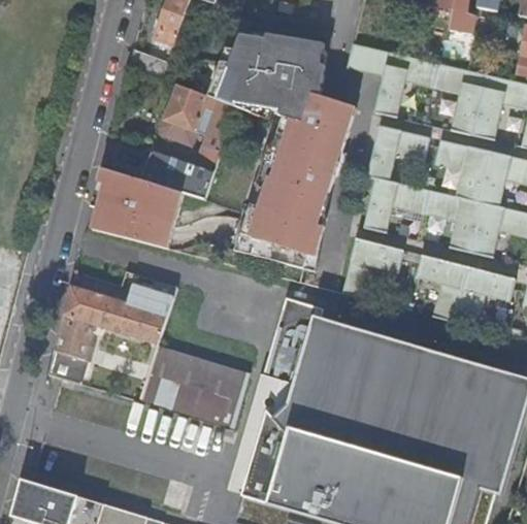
[(168,0),(155,38),(174,44),(191,0),(168,0)]
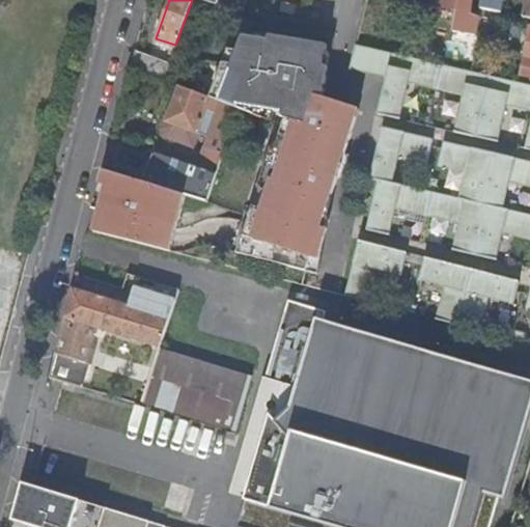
[(434,2),(444,4),(461,7),(462,0),(425,0),(425,1),(422,0),(422,7),(433,8),(434,2)]
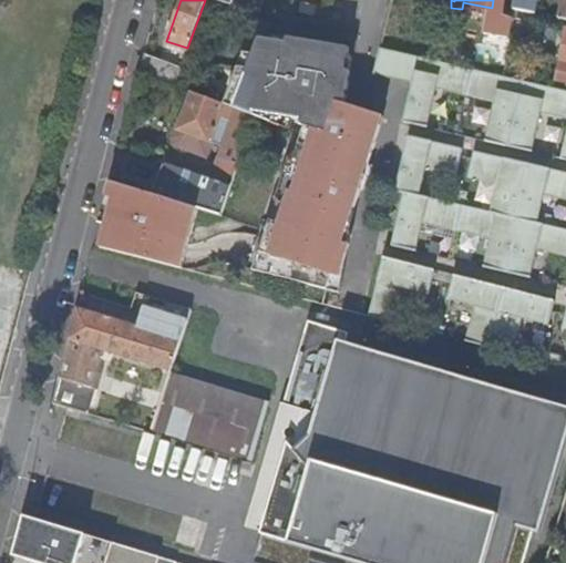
[(473,14),(474,4),(463,2),(462,9),(462,12),(473,14)]
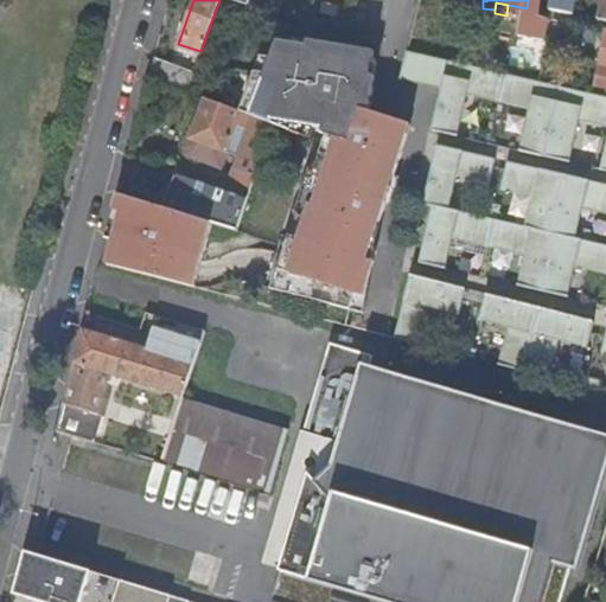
[(605,27),(603,27),(594,83),(605,84),(605,27)]
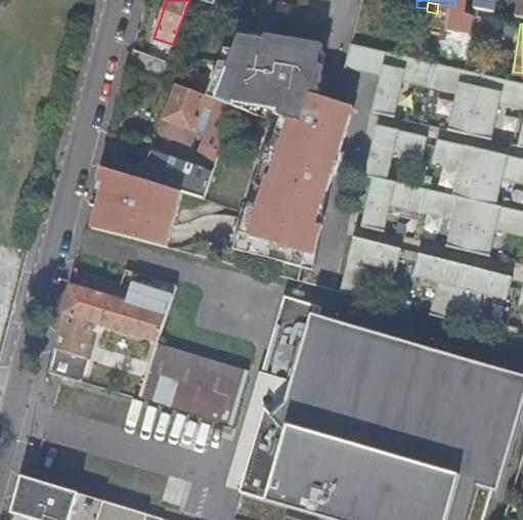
[(215,60),(203,93),(233,105),(234,102),(268,110),(274,111),(275,116),(279,117),(266,161),(261,160),(253,186),(262,189),(249,234),(240,232),(234,250),(312,270),(315,257),(306,254),(338,148),(354,104),(314,93),(318,75),(315,74),(319,42),(263,33),(263,37),(235,34),(226,61),(215,60)]
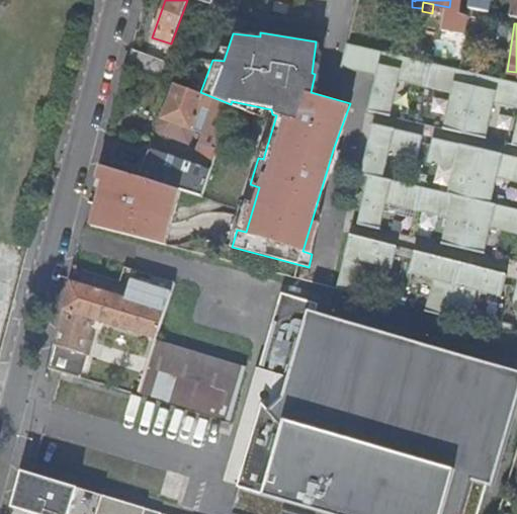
[(516,80),(501,77),(460,67),(439,62),(397,53),(363,45),(346,40),(339,63),(375,71),(366,110),(389,114),(397,76),(454,89),(445,129),(483,137),(493,98),(516,103),(516,113),(511,144),(516,144),(516,80)]
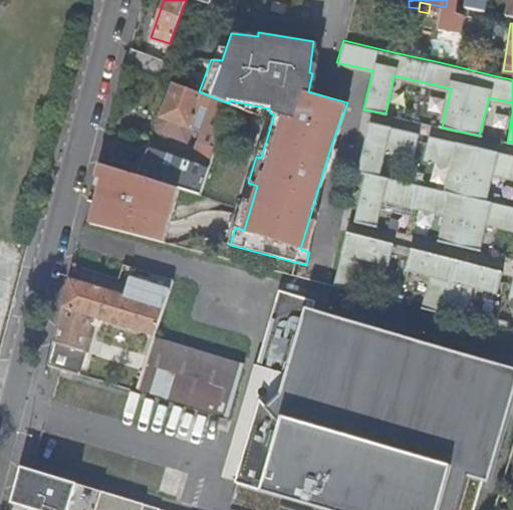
[(164,59),(130,46),(124,62),(158,75),(164,59)]
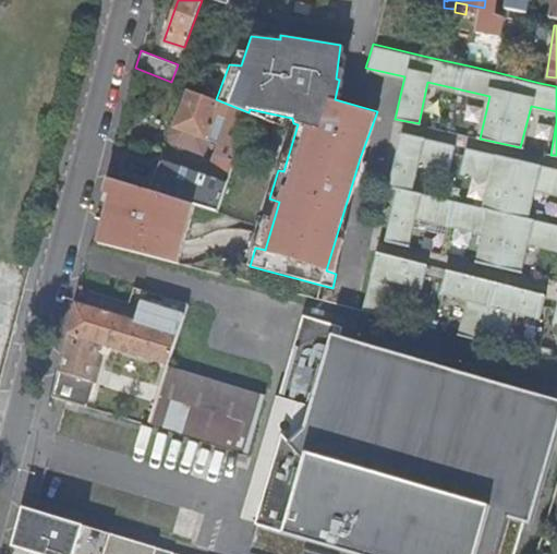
[(164,151),(150,188),(217,208),(247,113),(249,112),(216,99),(188,88),(171,130),(174,139),(202,148),(214,113),(226,118),(209,167),(164,151)]
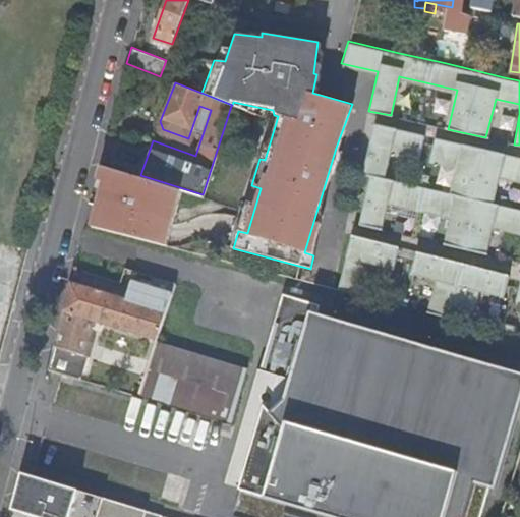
[(232,105),(231,106),(264,118),(267,109),(233,102),(232,105)]
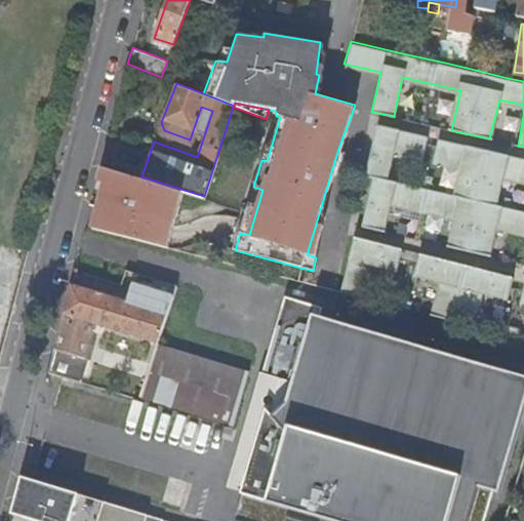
[(455,196),(428,190),(420,189),(413,187),(387,181),(393,151),(422,157),(428,134),(375,124),(364,175),(371,177),(361,227),(386,233),(393,203),(454,216),(448,247),(488,256),(495,227),(523,232),(523,210),(494,204),(501,175),(523,179),(523,157),(436,137),(432,160),(462,167),(455,196)]
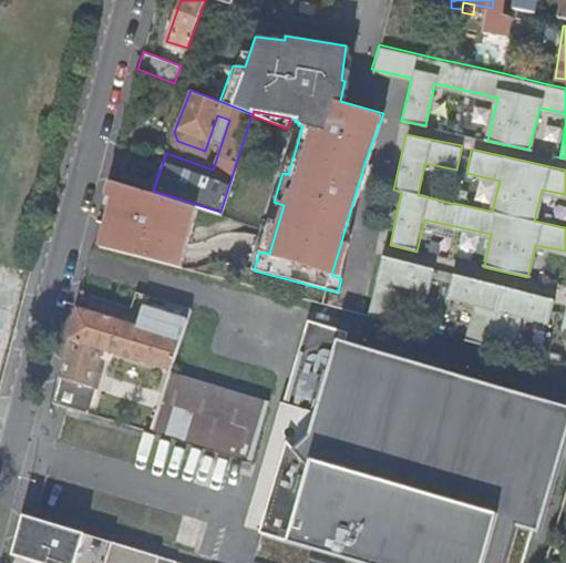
[(123,228),(165,239),(167,232),(186,236),(191,232),(194,219),(188,218),(192,206),(110,180),(105,196),(112,197),(107,216),(119,218),(125,221),(123,228)]
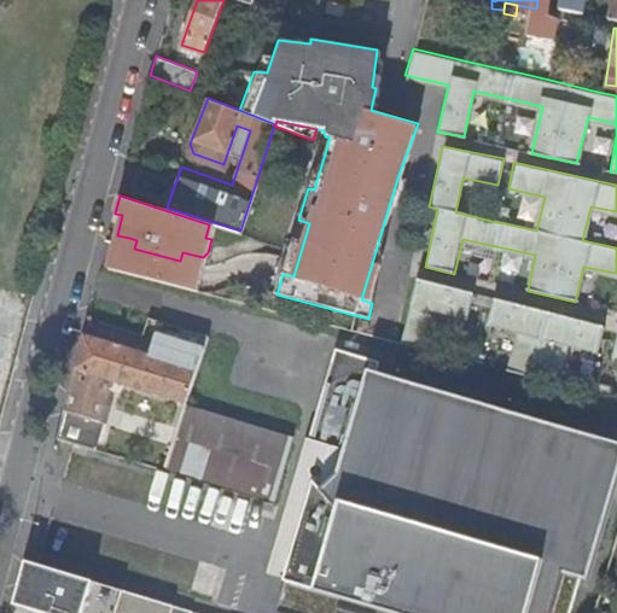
[(490,204),(487,220),(495,222),(499,205),(490,204)]
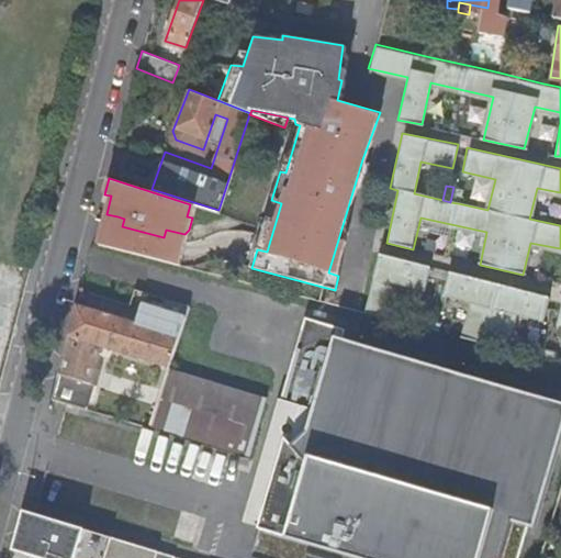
[(450,202),(458,203),(461,189),(453,187),(450,202)]
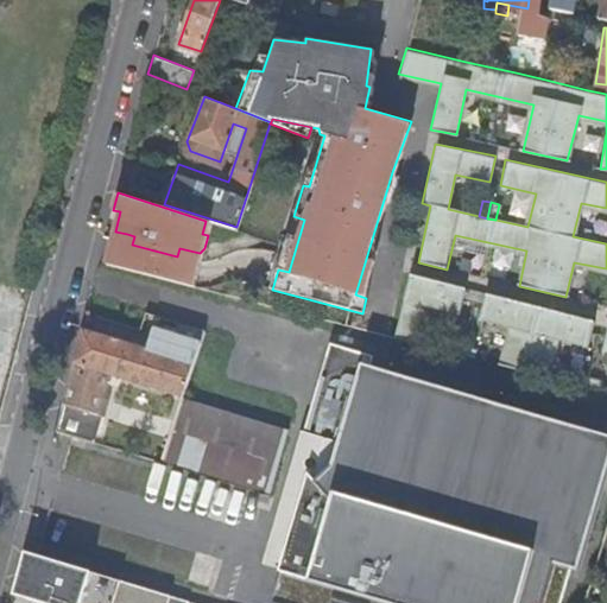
[(120,211),(113,210),(108,229),(115,232),(120,211)]
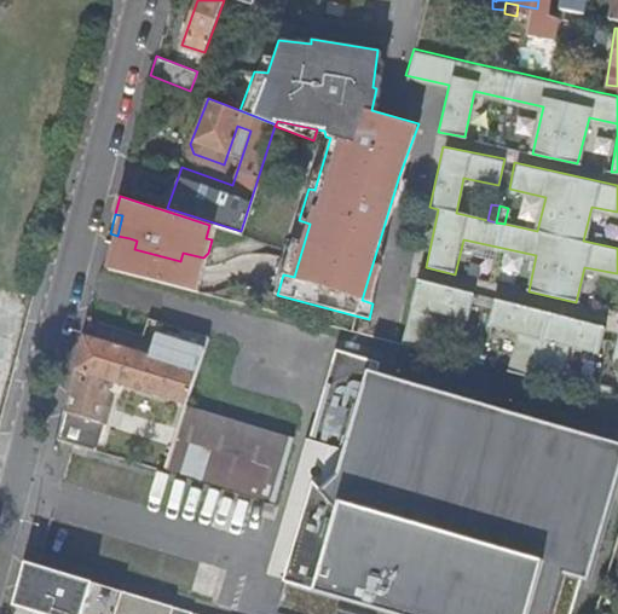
[(215,226),(209,225),(206,238),(212,239),(215,226)]
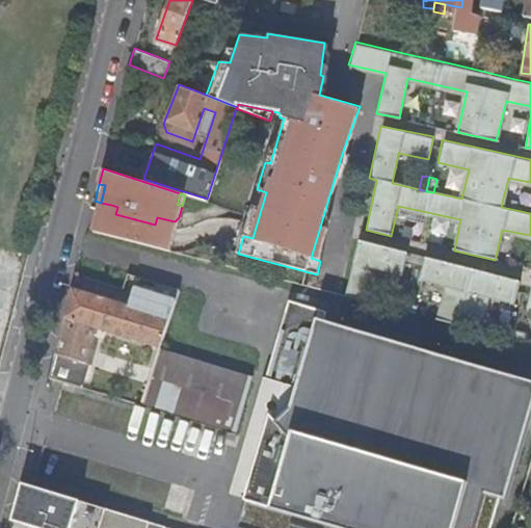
[(101,203),(93,231),(169,251),(179,217),(175,221),(157,217),(155,225),(115,214),(117,207),(111,205),(101,203)]
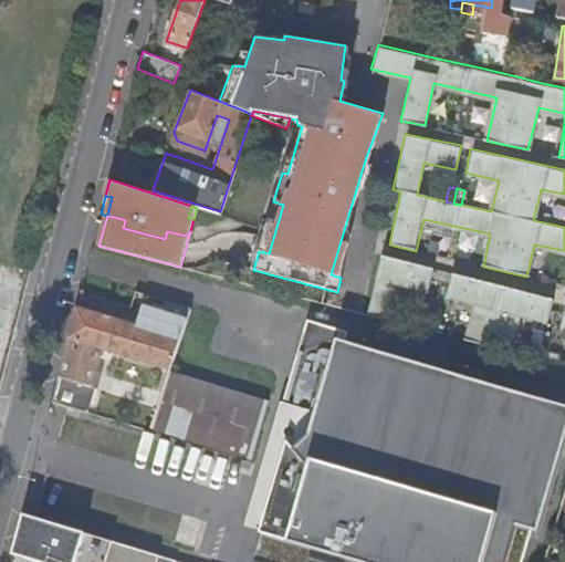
[(379,255),(366,314),(386,320),(396,283),(426,290),(431,267),(379,255)]
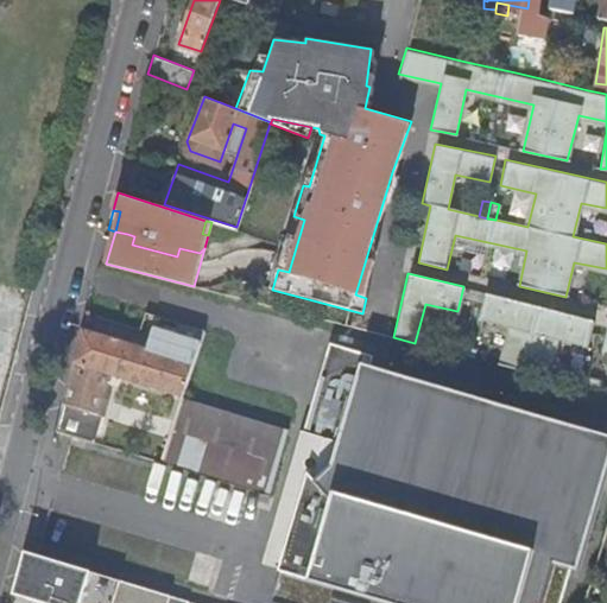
[(499,363),(543,374),(554,336),(583,344),(590,319),(484,292),(478,317),(509,325),(499,363)]
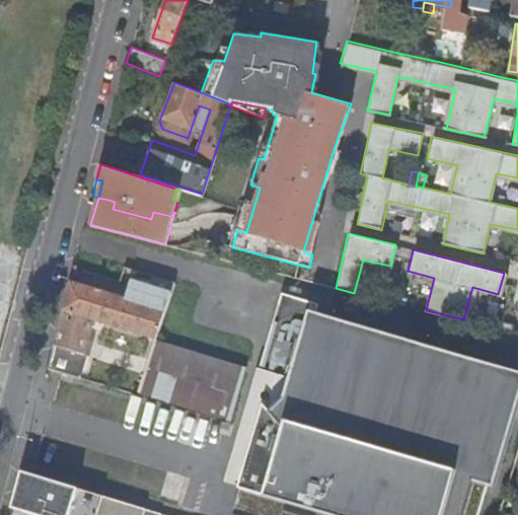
[(71,276),(47,366),(78,376),(88,339),(86,339),(92,317),(155,337),(170,290),(132,279),(126,292),(71,276)]
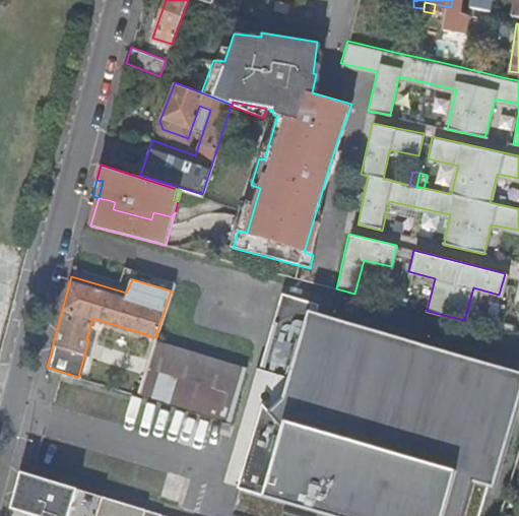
[(518,401),(518,372),(316,313),(318,303),(281,293),(256,380),(285,389),(284,394),(271,407),(263,401),(232,512),(245,515),(477,515),(488,485),(495,487),(518,401)]
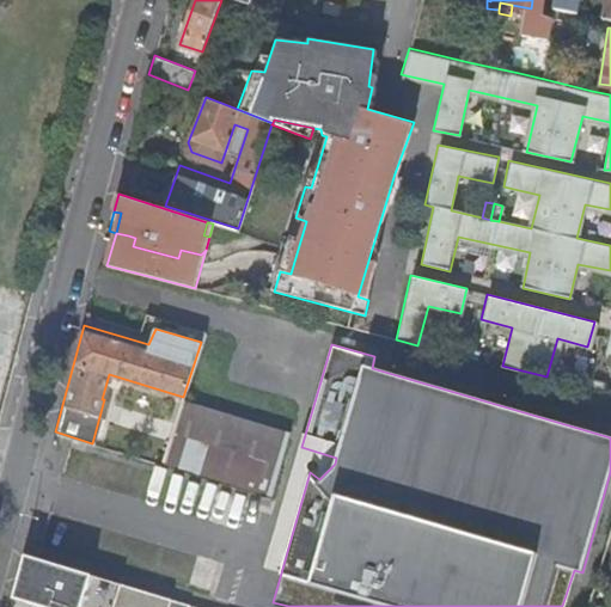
[(448,344),(446,353),(460,356),(463,347),(448,344)]
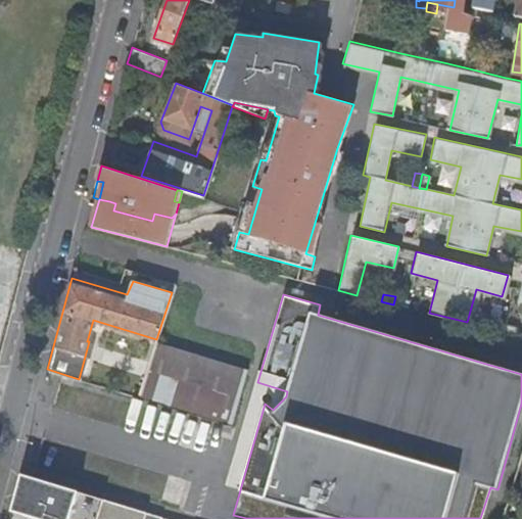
[(393,304),(407,307),(409,299),(395,296),(393,304)]
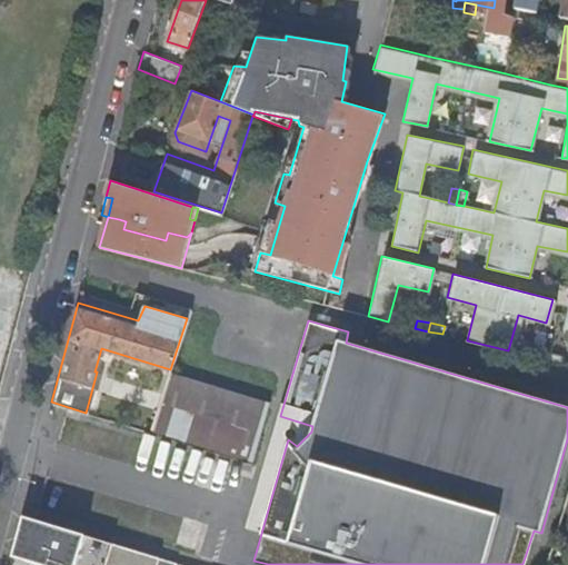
[(546,360),(547,352),(534,348),(531,356),(546,360)]
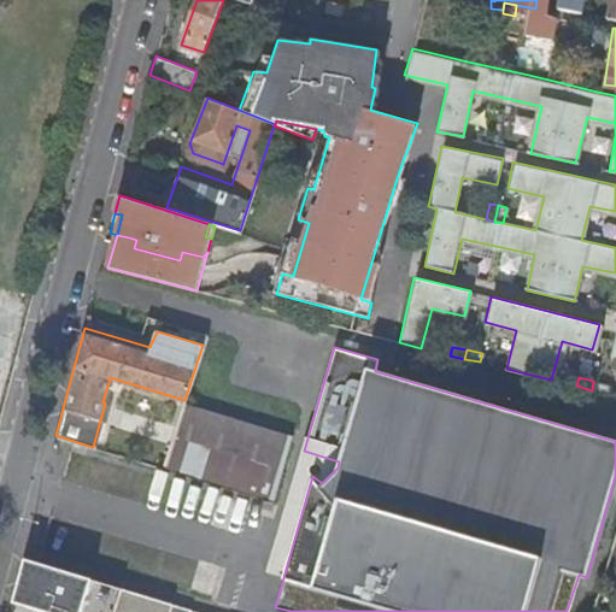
[(592,390),(609,394),(611,386),(593,381),(592,390)]
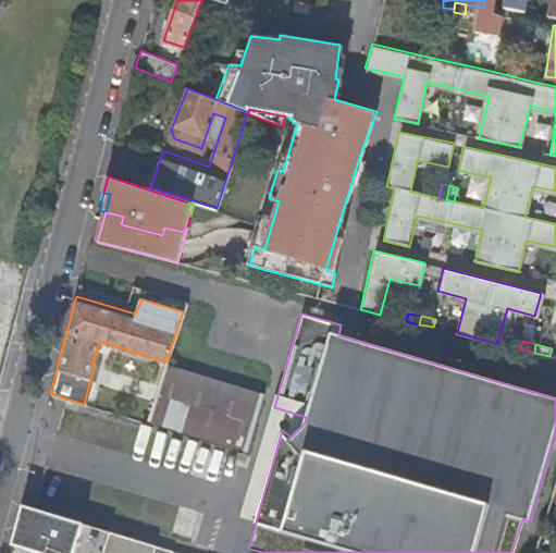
[(149,418),(246,447),(263,391),(168,361),(149,418)]
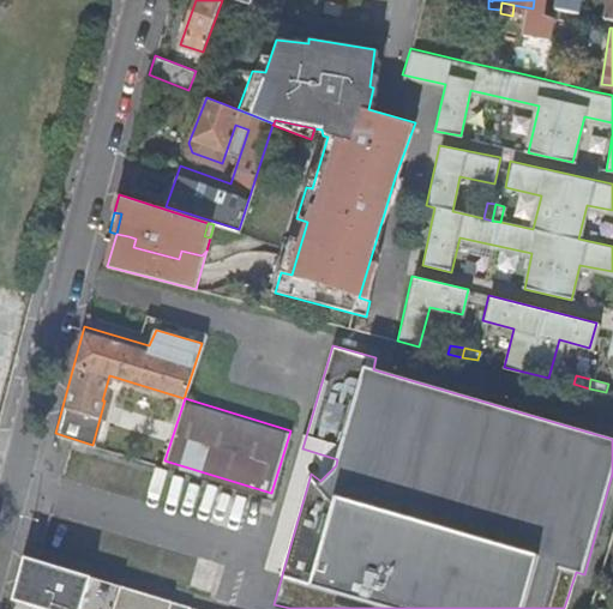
[(337,459),(302,448),(268,565),(283,570),(311,474),(320,481),(336,465),(337,459)]
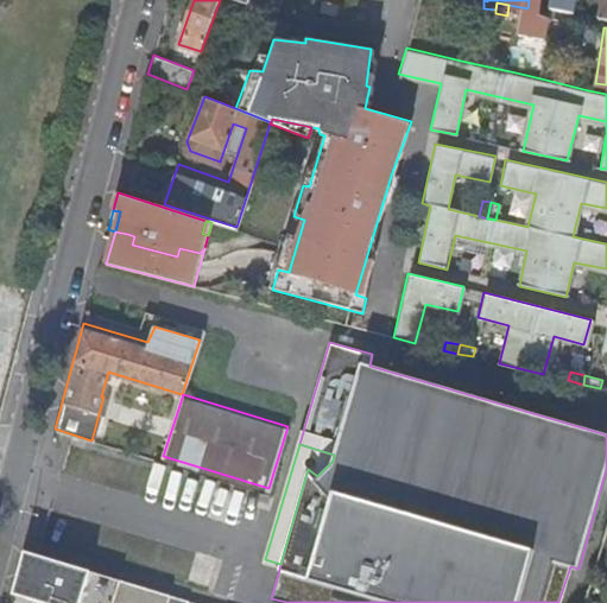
[(191,486),(185,505),(204,509),(209,490),(191,486)]
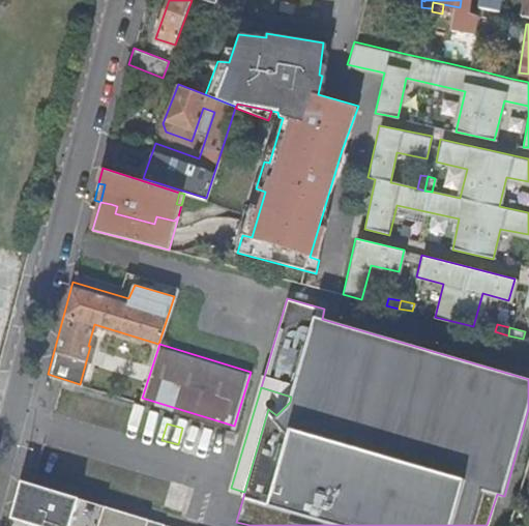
[(21,478),(10,517),(40,525),(163,525),(165,521),(21,478)]
